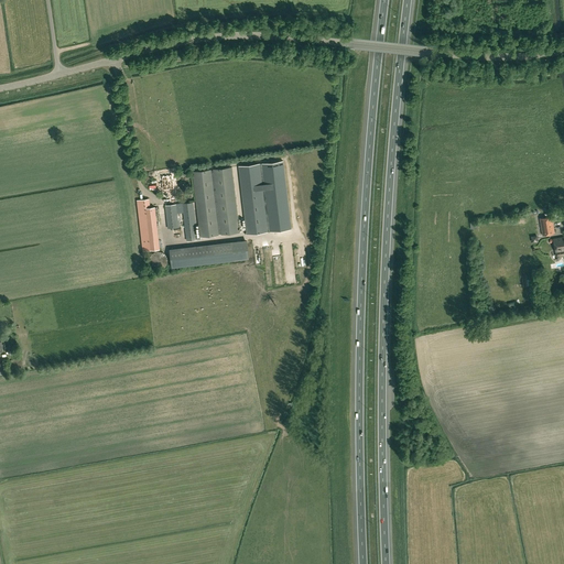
[(292,228),(284,161),(239,166),(247,234),(292,228)]
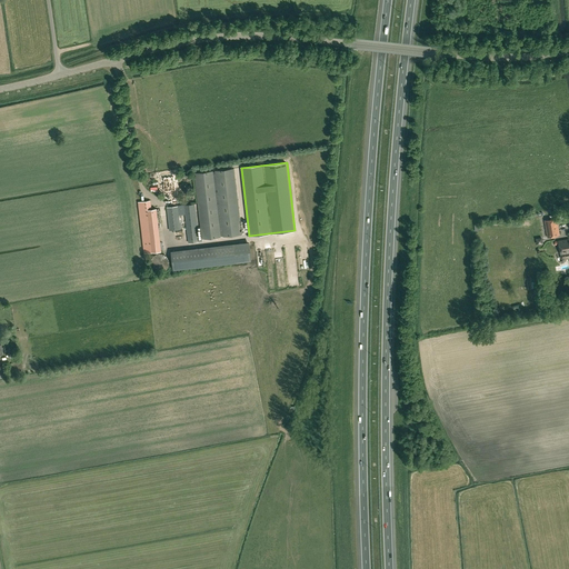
[(202,239),(242,235),(235,168),(195,172),(202,239)]
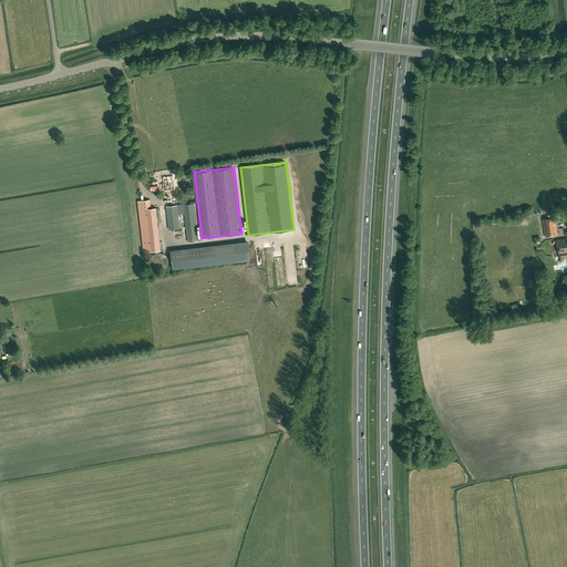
[(165,182),(166,196),(176,195),(175,181),(165,182)]
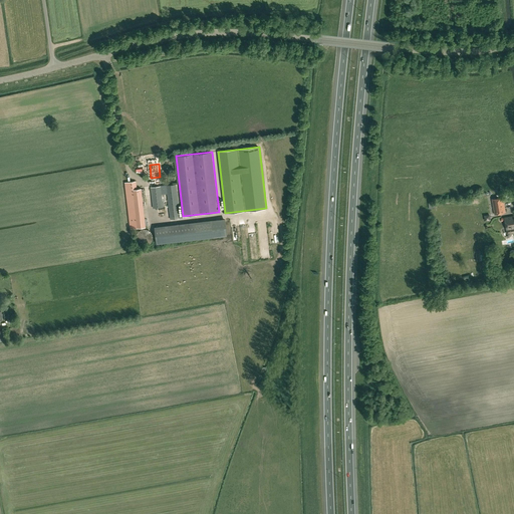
[(136,181),(124,182),(131,229),(146,227),(142,188),(137,189),(136,181)]
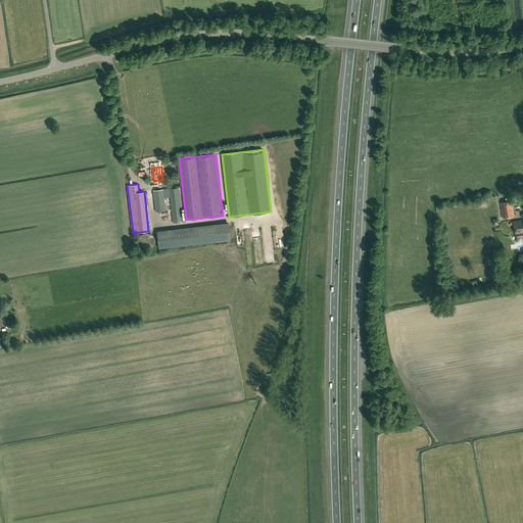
[(179,187),(169,188),(169,189),(170,197),(173,223),(183,222),(179,187)]
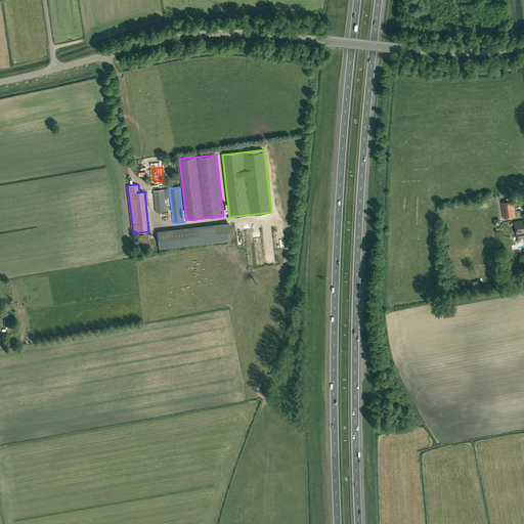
[(164,189),(154,191),(156,212),(166,211),(165,198),(164,189)]
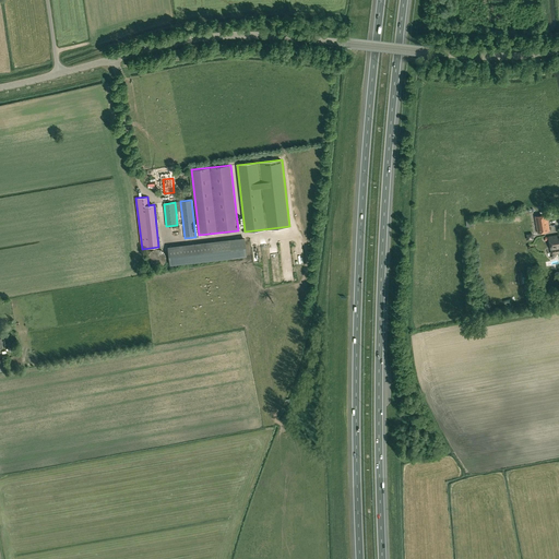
[(547,214),(535,216),(537,233),(550,230),(547,214)]
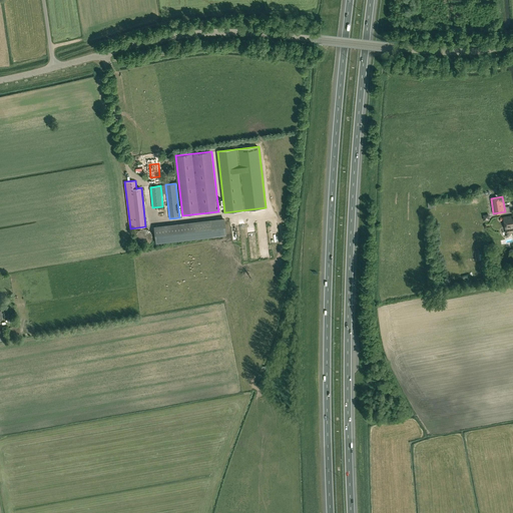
[(512,231),(512,214),(503,217),(503,216),(500,217),(500,220),(504,219),(505,229),(506,232),(512,231)]
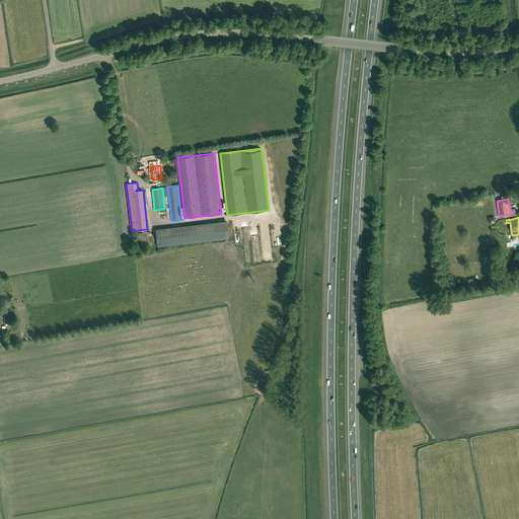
[(227,221),(156,229),(158,247),(229,238),(227,221)]
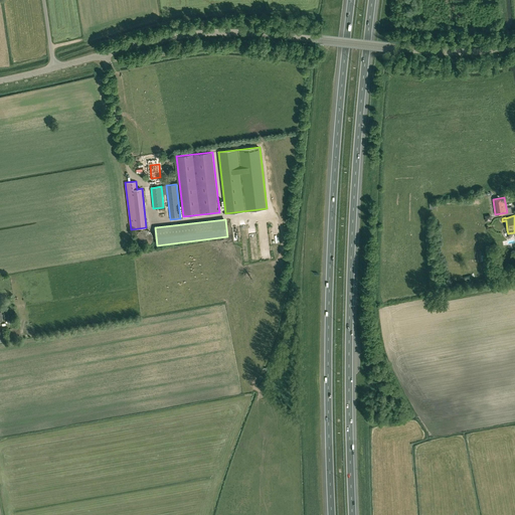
[(146,229),(144,229),(143,229),(141,230),(140,231),(139,232),(138,234),(137,235),(137,237),(137,239),(138,241),(138,242),(139,243),(141,244),(143,245),(144,245),(146,245),(148,245),(150,244),(151,242),(152,240),(153,238),(153,236),(152,234),(151,232),(149,230),(148,230),(146,229)]
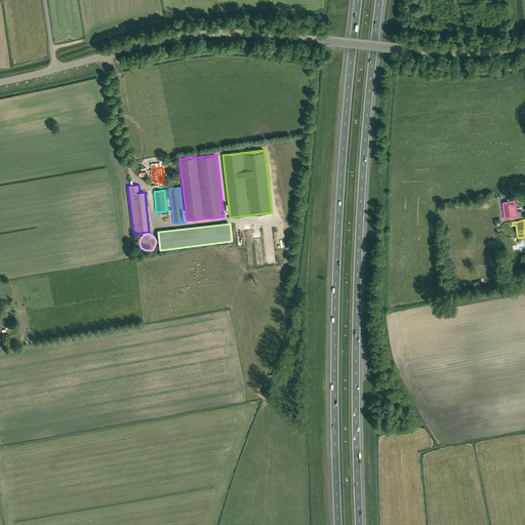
[(16,334),(4,335),(6,348),(15,346),(15,342),(21,341),(19,334),(16,335),(16,334)]
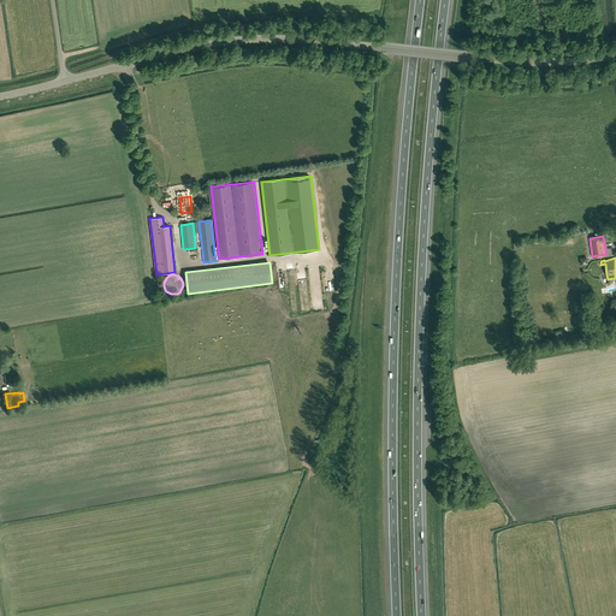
All buildings are outlined.
